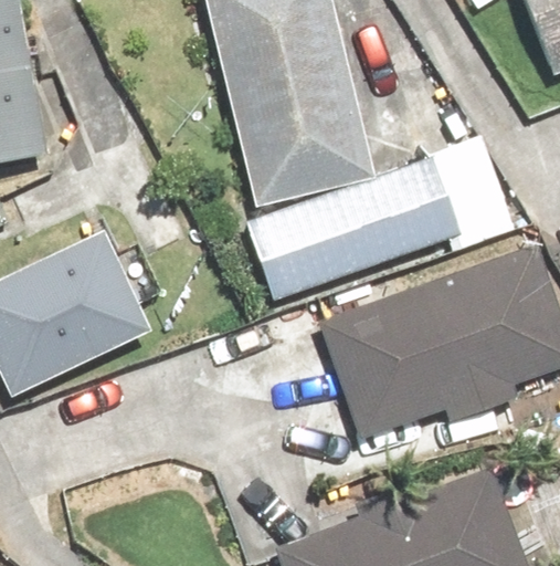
[(21,0),(0,0),(0,160),(46,155),(21,0)]
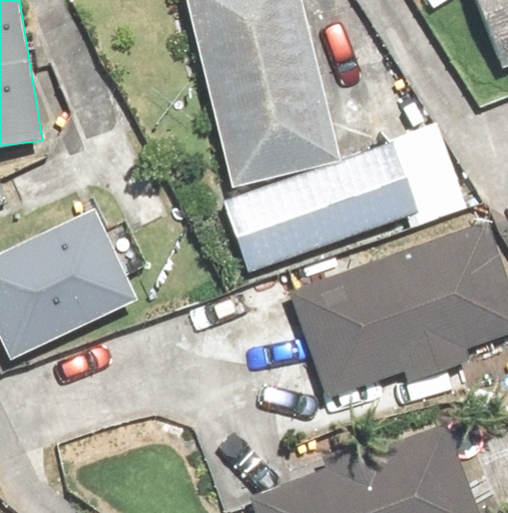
[(437,121),(340,157),(303,0),(185,0),(230,187),(218,190),(233,235),(251,286),(469,206),(437,121)]
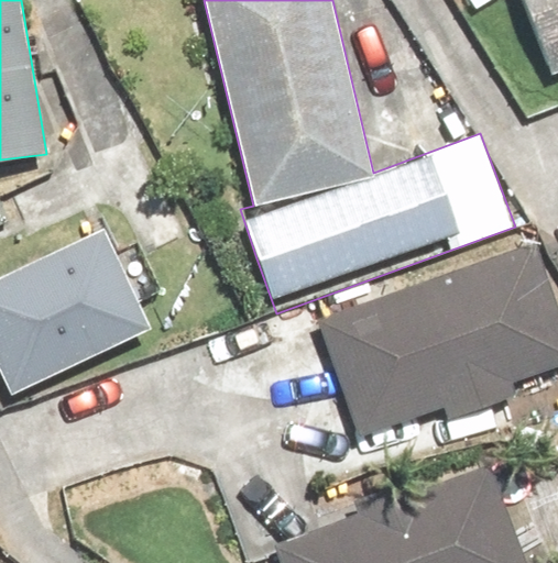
[(557,0),(515,0),(546,77),(557,72),(557,0)]
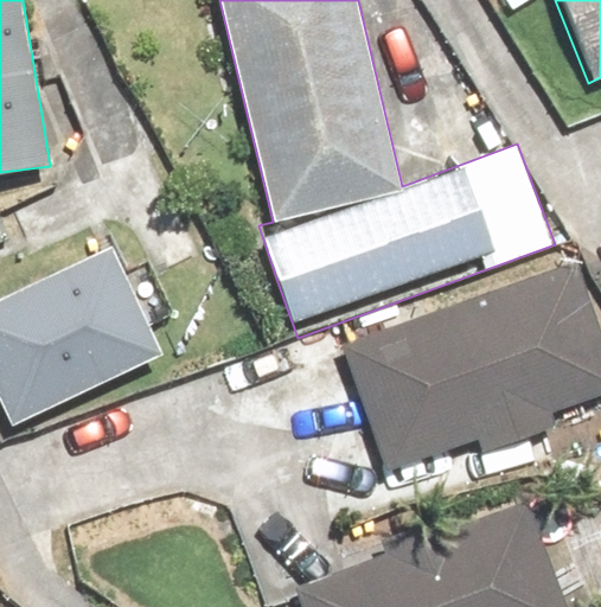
[(113,244),(0,298),(0,400),(13,427),(165,355),(149,323),(172,312),(152,267),(128,279),(113,244)]
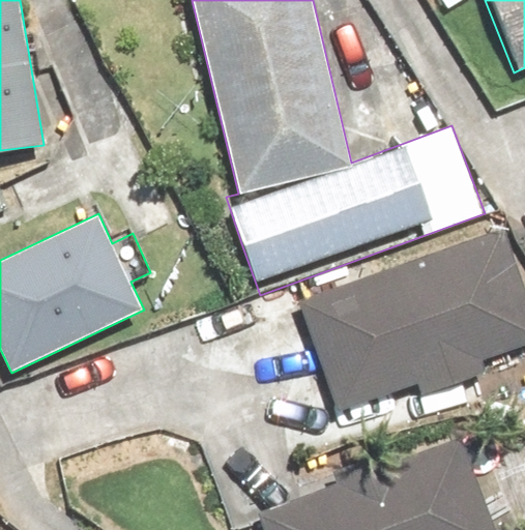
[(524,292),(501,227),(296,300),(337,411),(417,382),(421,395),(486,373),(480,359),(524,343),(524,292)]
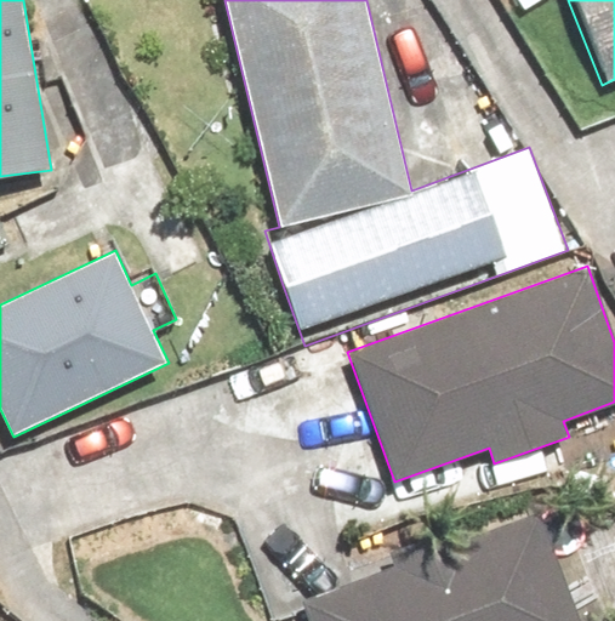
[(392,568),(299,602),(305,620),(582,620),(542,513),(467,540),(461,524),(386,552),(392,568)]
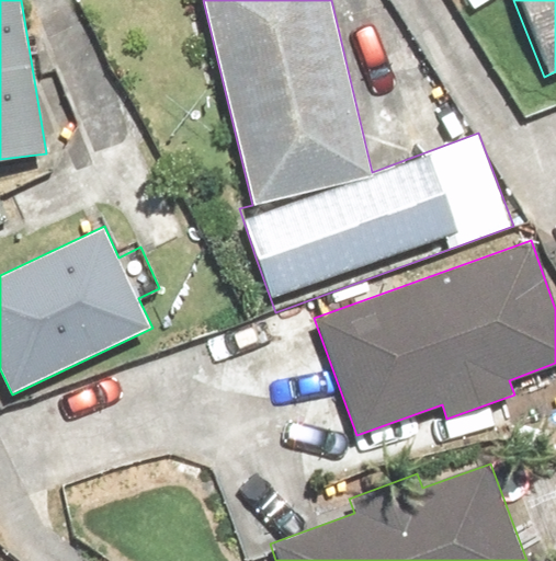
All buildings are outlined.
